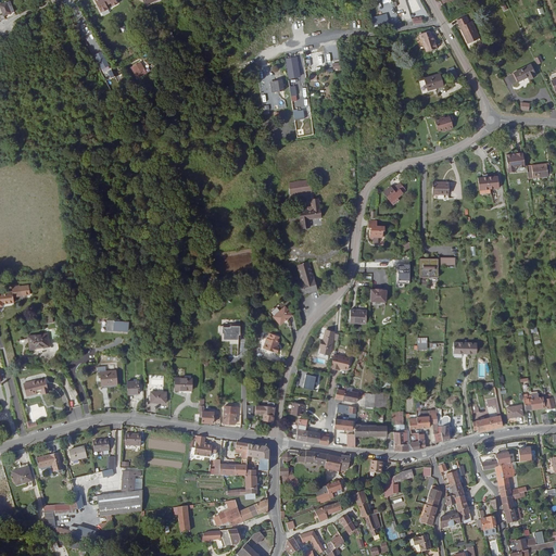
[(112,7),(117,3),(115,0),(93,0),(101,12),(108,9),(105,4),(110,2),(112,7)]
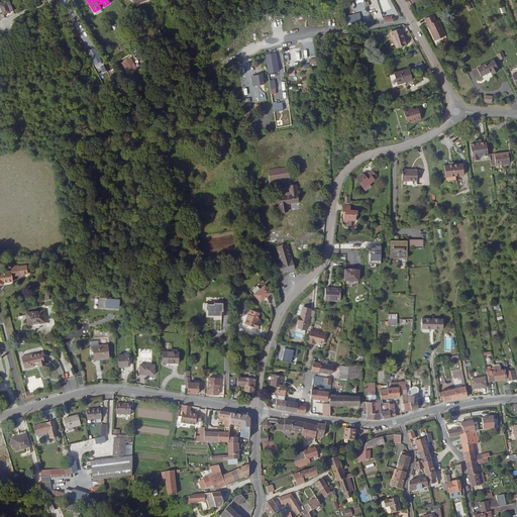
[(10,12),(6,2),(0,4),(0,7),(3,15),(9,12),(10,12)]
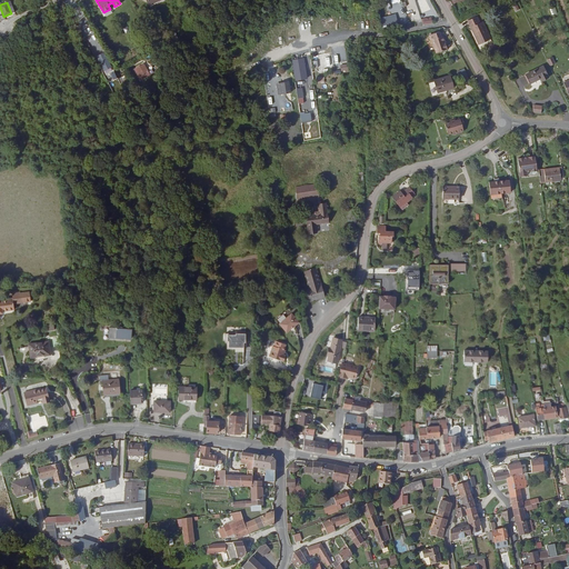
[(397,13),(380,18),(382,27),(399,22),(397,13)]
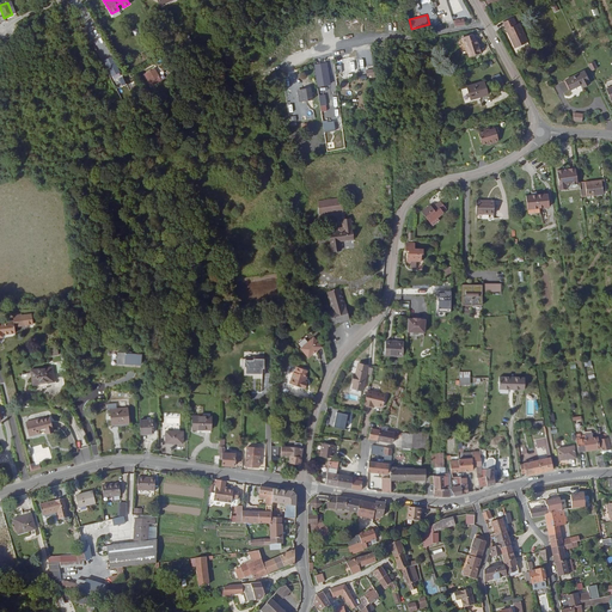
[(463,16),(463,19),(456,19),(456,26),(466,26),(465,16),(463,16)]
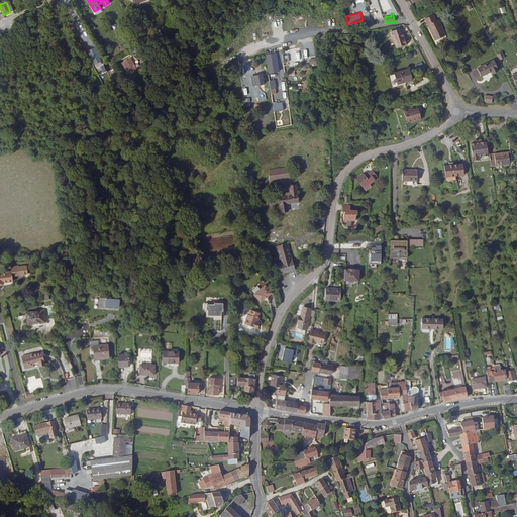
[(433,15),(425,19),(435,40),(446,35),(438,19),(436,21),(433,15)]
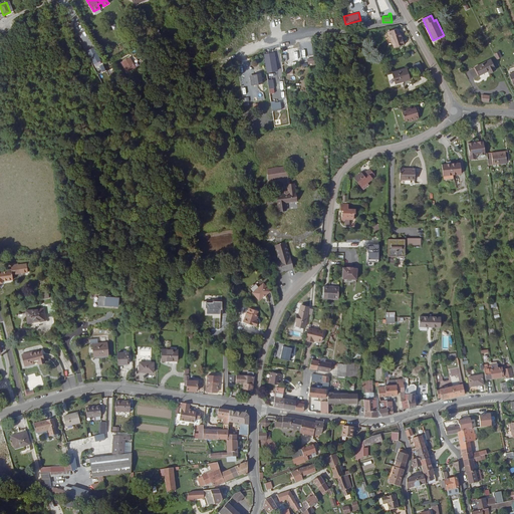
[(404,45),(400,33),(399,33),(397,29),(388,31),(390,37),(391,36),(394,48),(404,45)]
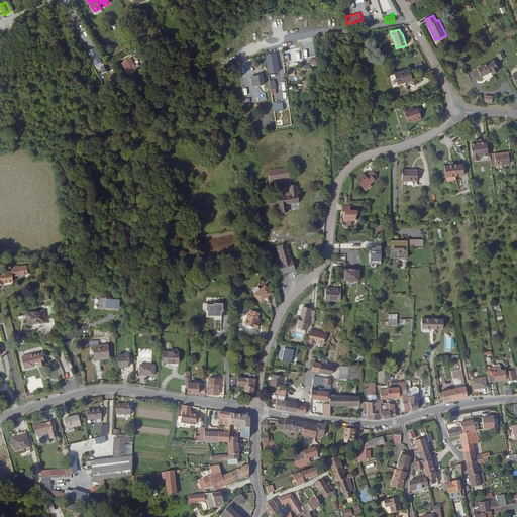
[(95,47),(88,50),(96,69),(99,67),(102,75),(107,72),(95,47)]
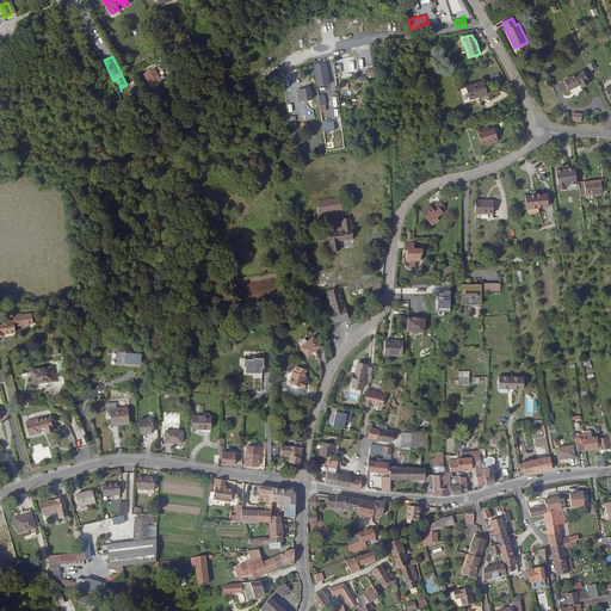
[(344,61),(344,62),(345,62),(345,72),(346,71),(346,76),(355,76),(353,63),(349,63),(349,61),(344,61)]
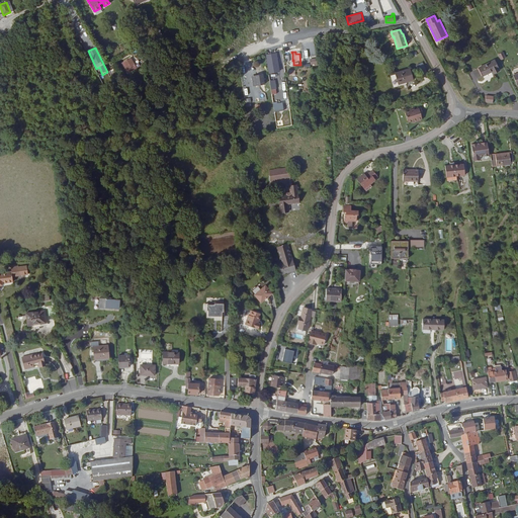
[(311,66),(319,65),(318,58),(311,59),(311,66)]
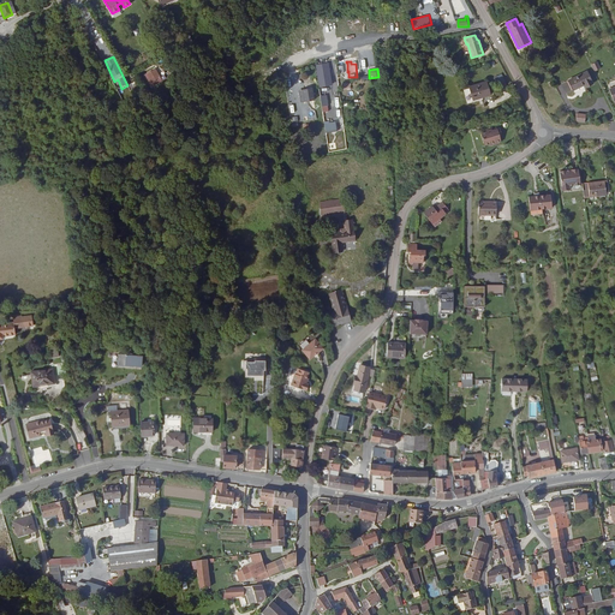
[(586,71),(568,81),(573,90),(584,85),(585,88),(593,84),(586,71)]
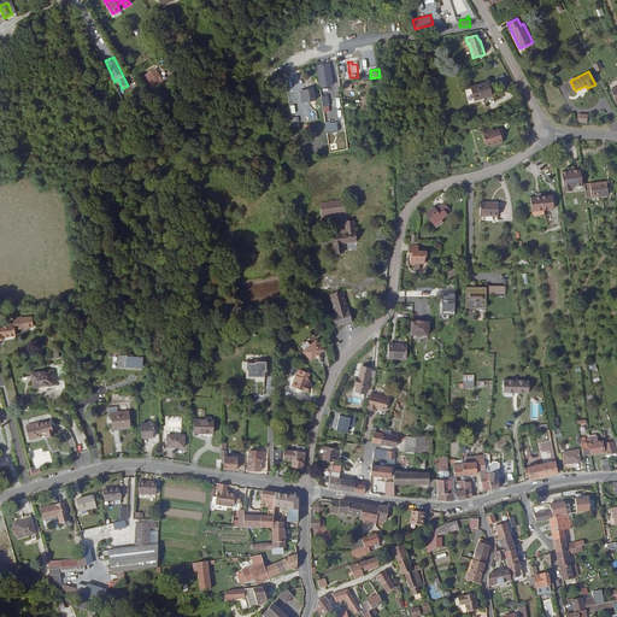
[(152,72),(146,75),(152,87),(162,81),(158,74),(153,76),(152,72)]
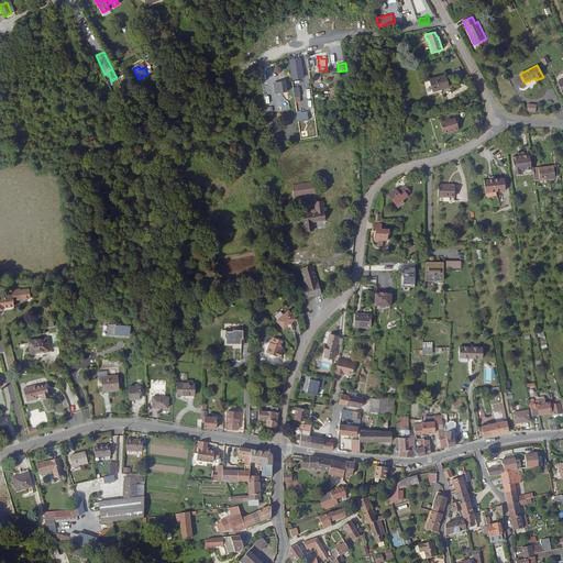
[(449,87),(445,75),(430,79),(433,94),(442,91),(441,89),(449,87)]
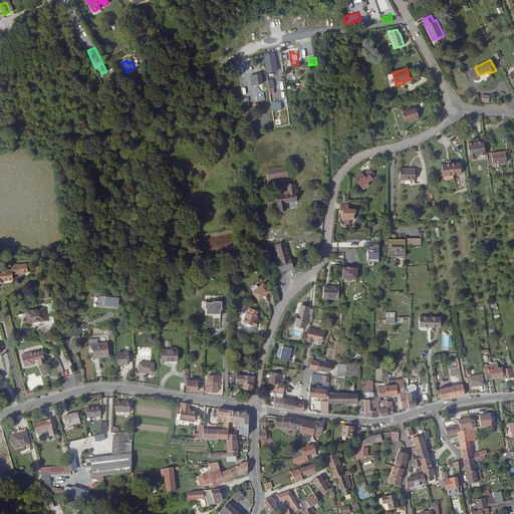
[(402,111),(400,105),(393,108),(401,135),(406,133),(403,124),(403,123),(403,122),(404,121),(405,121),(402,111)]
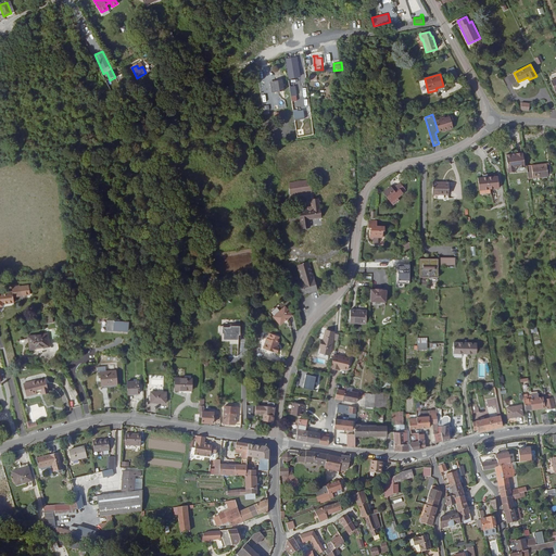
[(306,122),(305,115),(293,116),(294,124),(306,122)]
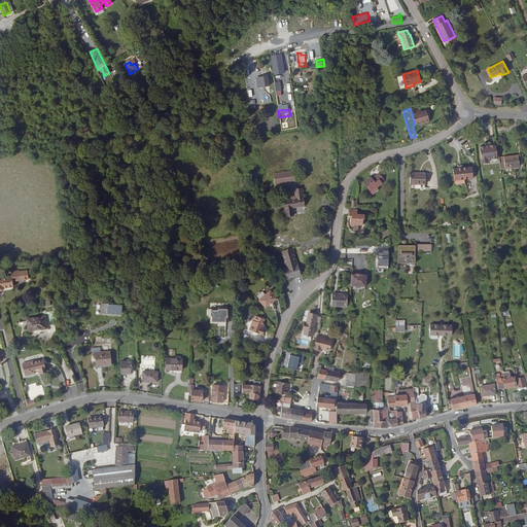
[(429,121),(427,114),(429,113),(428,110),(422,112),(421,111),(416,112),(417,113),(412,114),(415,125),(419,124),(420,125),(425,124),(425,123),(427,121),(429,121)]
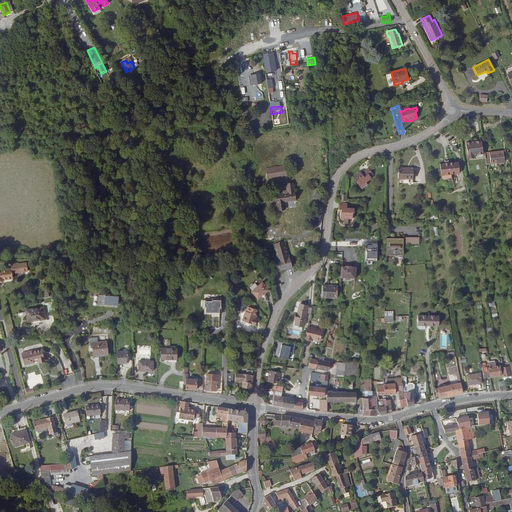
[(481,141),(466,143),(468,159),(474,158),(474,154),(483,153),(481,141)]
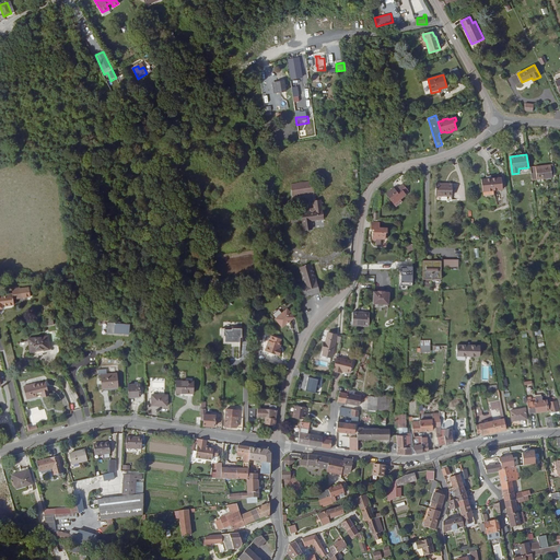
[(551,177),(550,165),(531,167),(533,179),(551,177)]
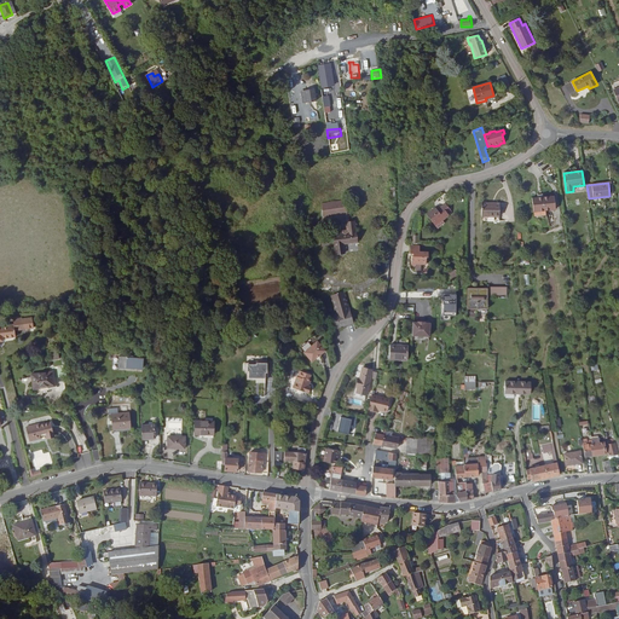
[(541,197),(532,197),(533,212),(555,209),(554,196),(545,196),(541,197)]
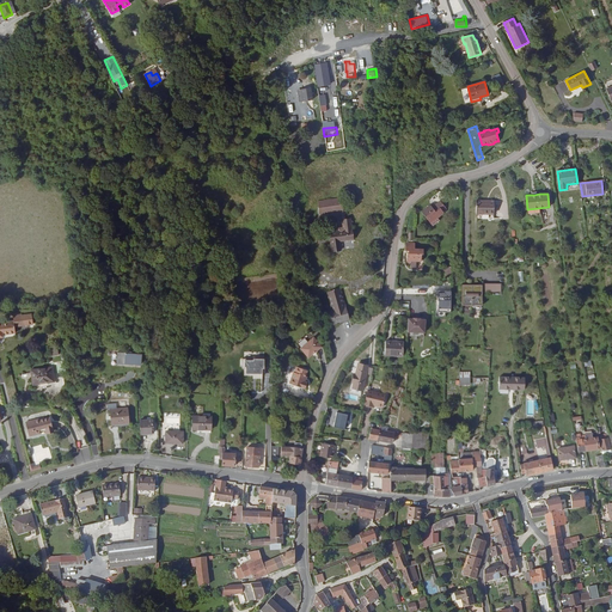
[(320,214),(344,210),(343,206),(342,201),(342,199),(319,202),(320,214)]
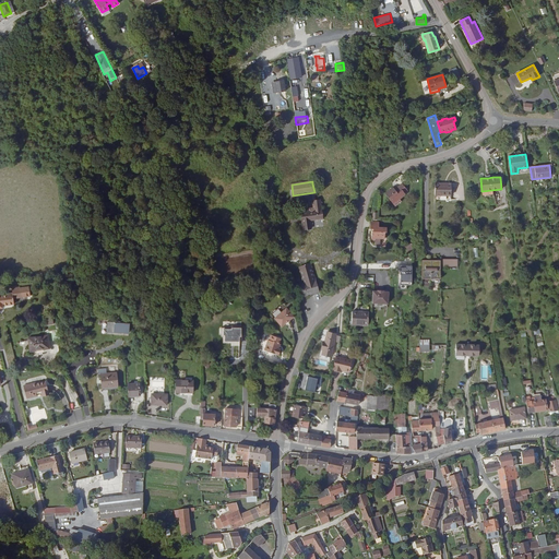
[(451,183),(435,182),(435,199),(451,199),(451,183)]
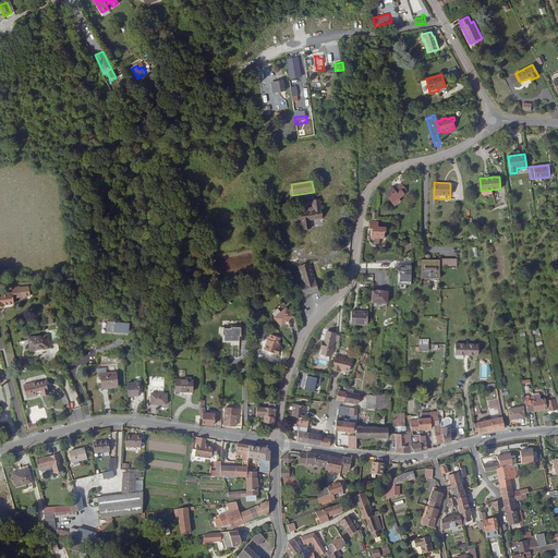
[(403,192),(407,190),(402,183),(396,187),(397,189),(395,190),(392,186),(385,193),(391,202),(398,197),(399,198),(404,194),(403,192)]
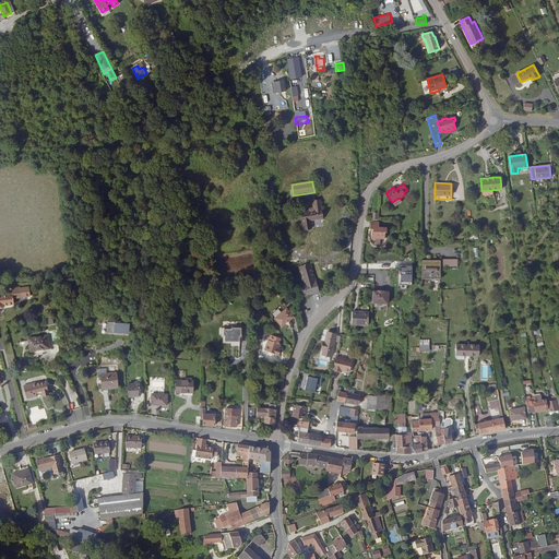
[(322,218),(320,200),(314,201),(312,201),(313,207),(309,209),(309,211),(300,212),(302,229),(311,228),(310,221),(322,218)]
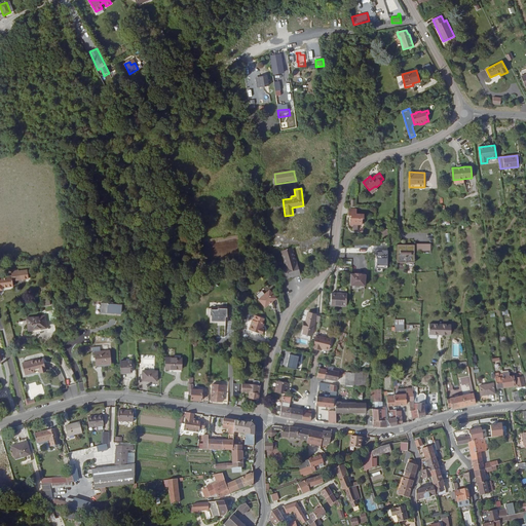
[(357,209),(348,209),(348,215),(350,215),(349,226),(353,226),(353,224),(362,225),(363,218),(364,218),(364,214),(357,214),(357,209)]
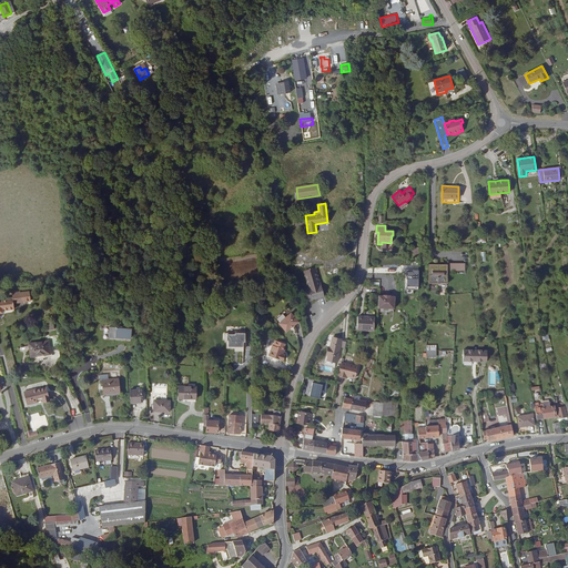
[(444,262),(447,262),(447,270),(465,269),(464,261),(444,261),(444,262)]
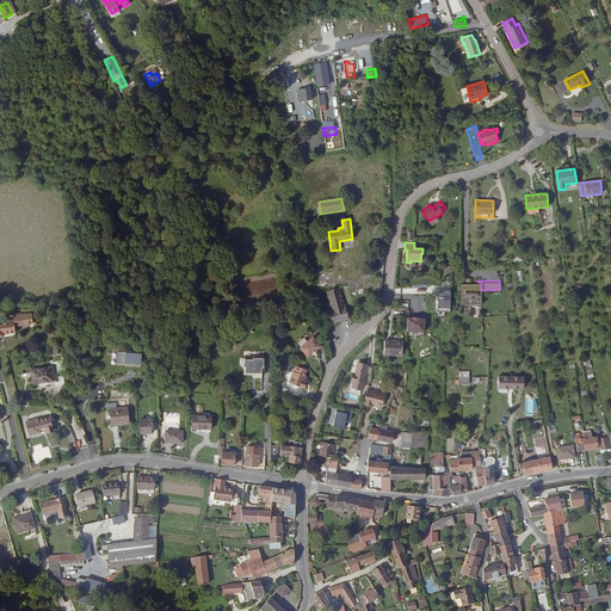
[(481,290),(481,282),(477,282),(462,282),(462,302),(482,302),(481,290)]
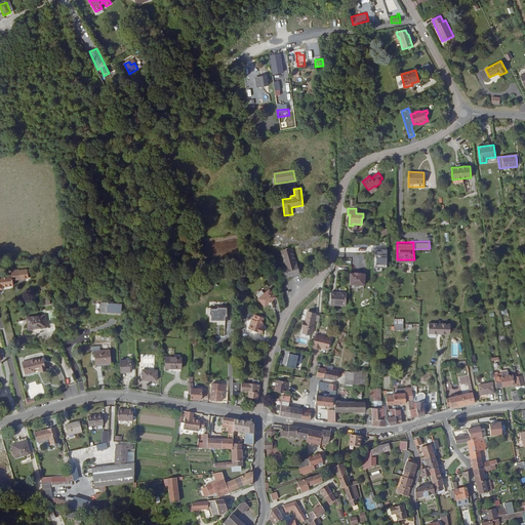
[(296,264),(291,247),(280,250),(285,267),(281,268),(284,279),(299,274),(296,263),(296,264)]
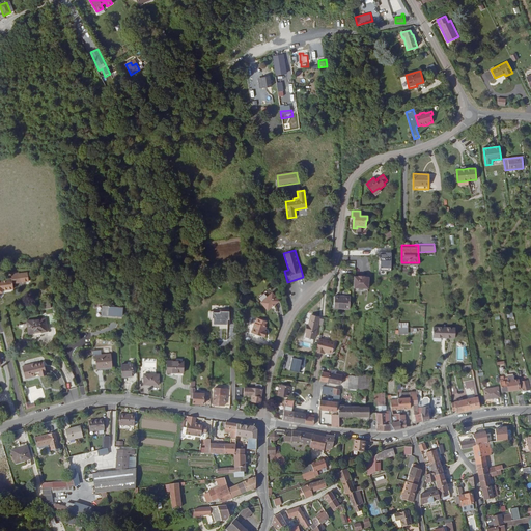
[(0,291),(2,292),(2,290),(14,288),(12,283),(29,281),(28,273),(17,274),(17,272),(11,272),(12,279),(0,280),(0,291)]
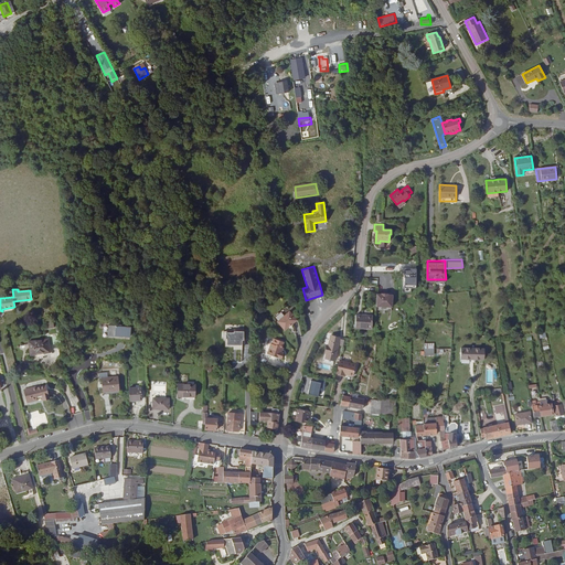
[(382,291),(377,291),(376,304),(393,305),(393,292),(388,292),(388,290),(382,290),(382,291)]
